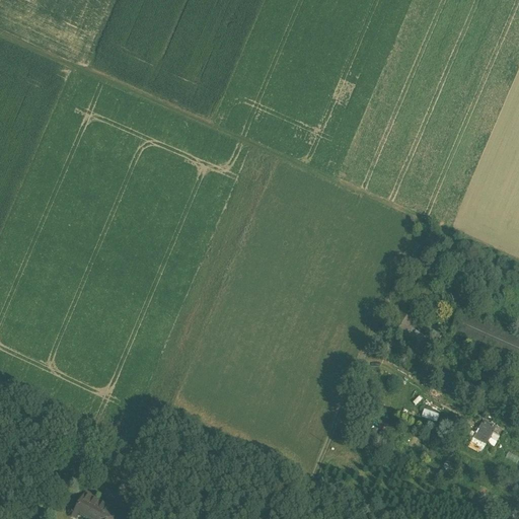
[(423,314),(406,305),(402,311),(416,319),(415,319),(419,321),(423,314)]
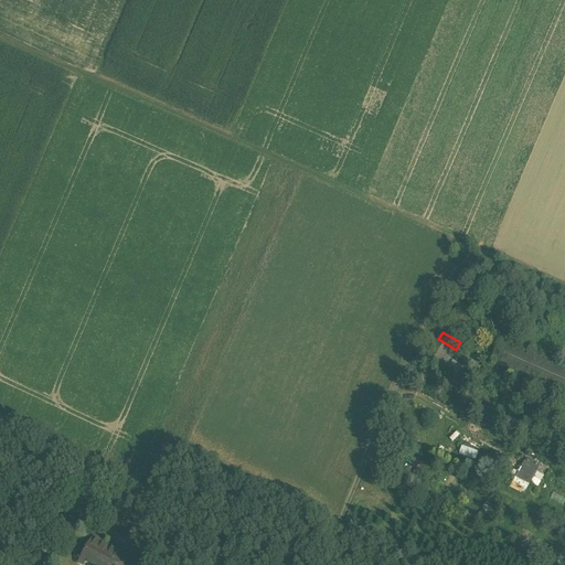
[(457,364),(446,358),(441,365),(452,372),(455,366),(457,364)]
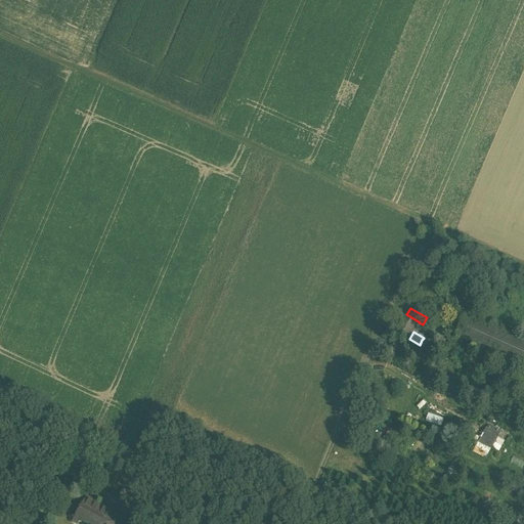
[(507,363),(500,360),(493,372),(499,376),(507,363)]
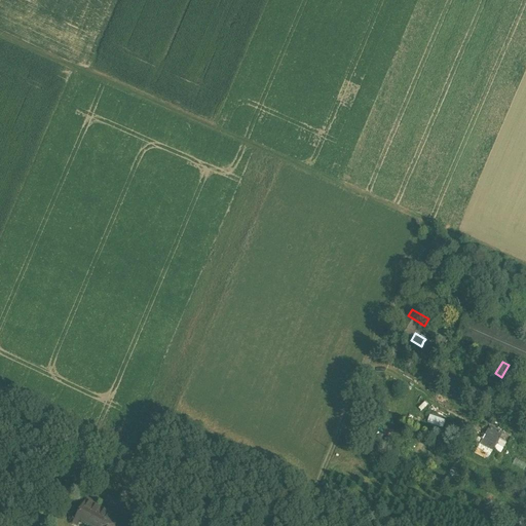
[(429,414),(427,422),(442,427),(445,420),(429,414)]
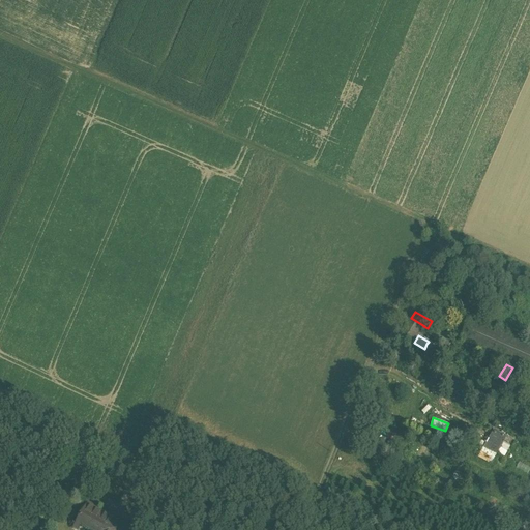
[(504,438),(495,432),(480,458),(490,463),(504,438)]
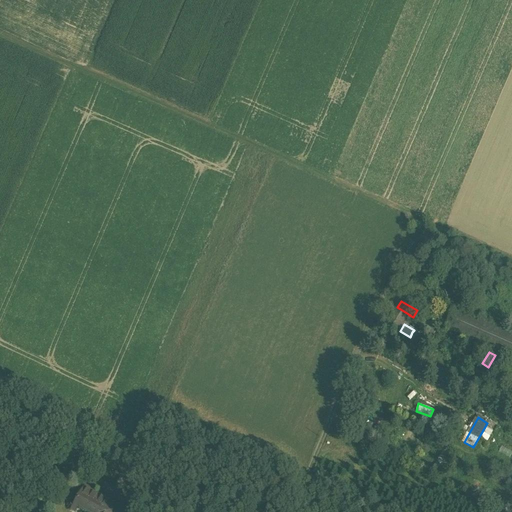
[(63,426),(56,443),(65,448),(70,430),(63,426)]
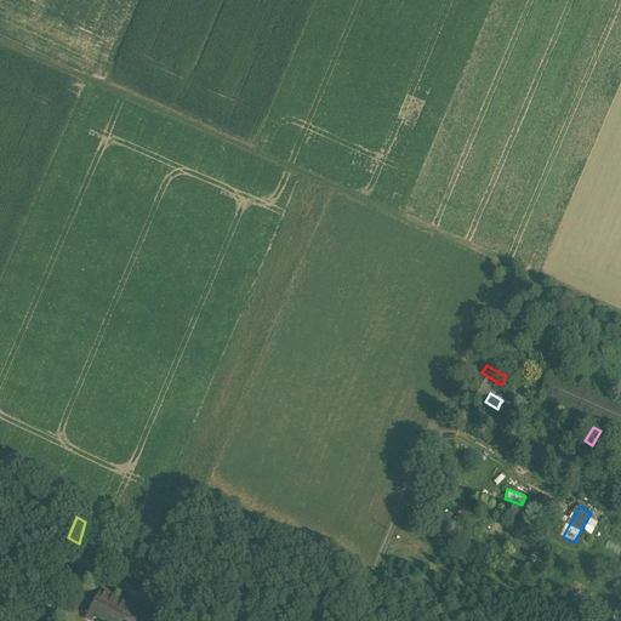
[(134,610),(103,592),(96,604),(98,607),(93,616),(101,620),(144,620),(131,614),(134,610)]
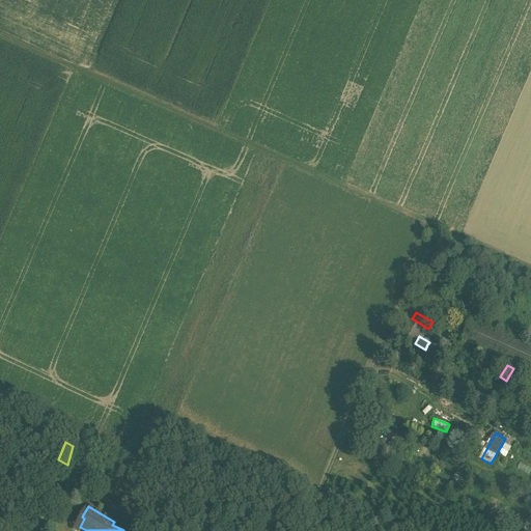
[(139,530),(144,524),(130,515),(122,527),(129,530),(139,530)]
